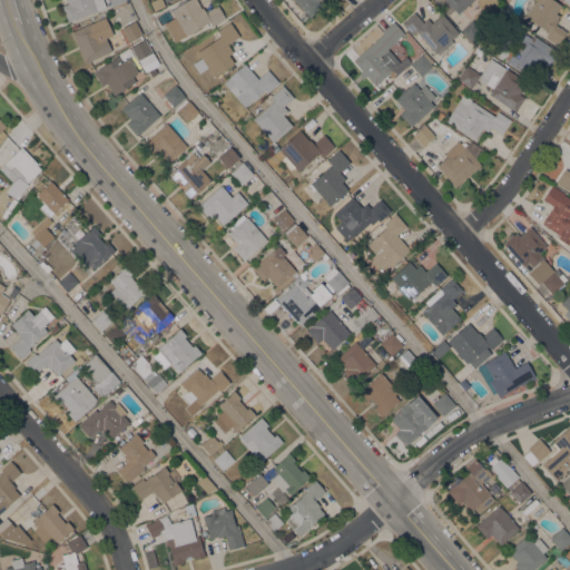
[(66,0),(102,0),(106,7),(97,10),(97,11),(67,21),(61,6),(67,3),(66,0)]
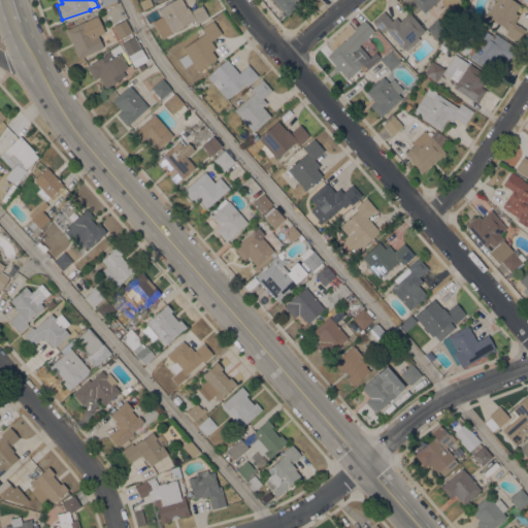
[(140,0),(149,0),(152,4),(142,9),(138,1),(140,0)]
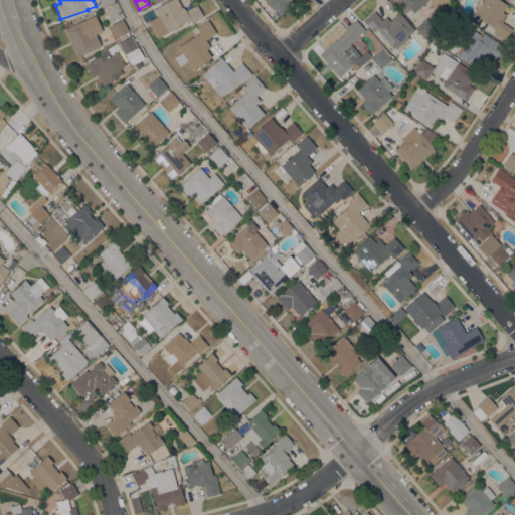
[(154,9),(168,0),(177,0),(182,7),(183,6),(185,10),(196,4),(203,16),(191,23),(189,19),(158,37),(148,20),(157,15),(154,9)]
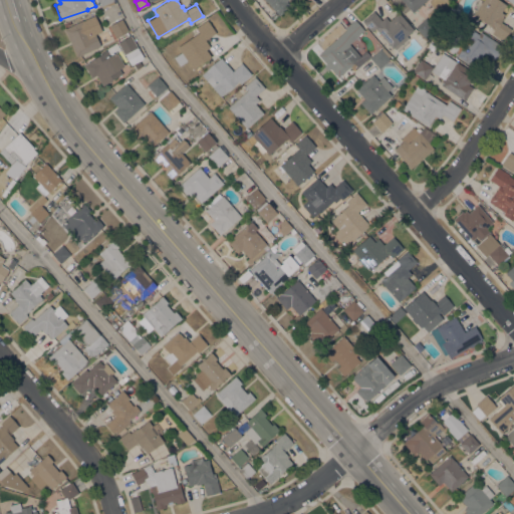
[(287,0),(286,1),(290,5),(279,15),(265,0),(287,0)]
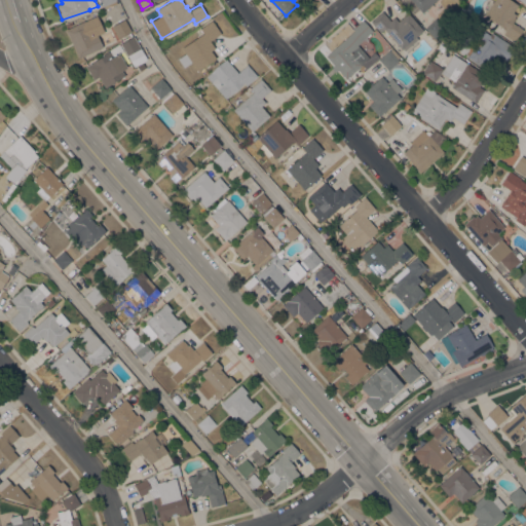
[(436,0),(422,12),(411,0),(436,0)]
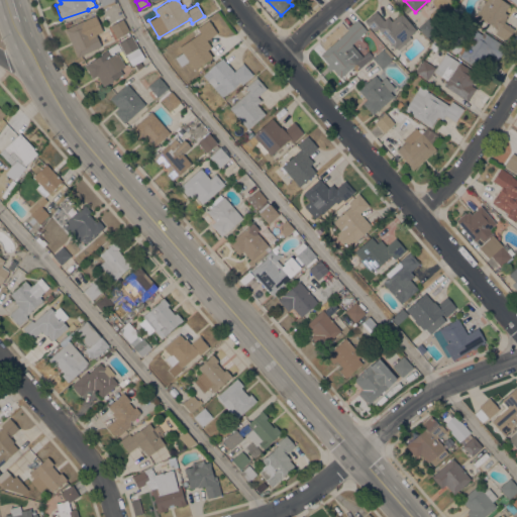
[(485,0),(503,0),(512,6),(505,17),(506,17),(503,22),(514,29),(510,34),(512,35),(510,39),(507,38),(506,40),(495,33),(497,29),(476,15),(485,0)]
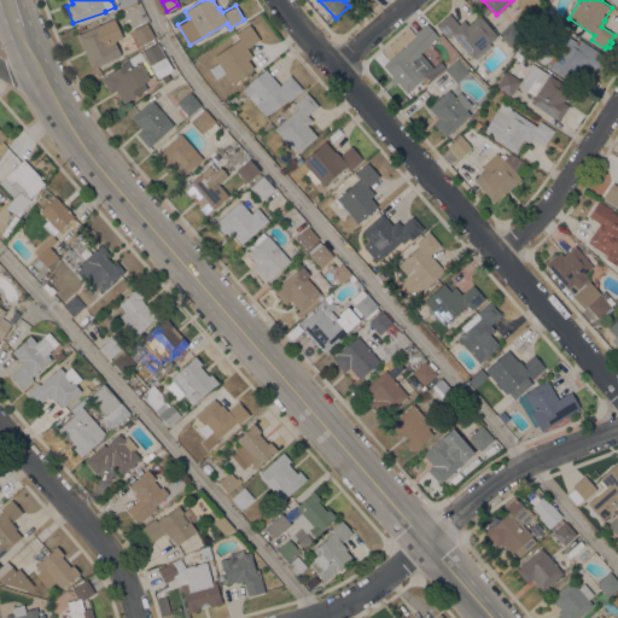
[(473,57),(472,58),(452,34),(447,38),(436,24),(449,13),(459,24),(464,19),(467,25),(479,15),(497,35),(489,42),(491,45),(474,59),(473,57)]
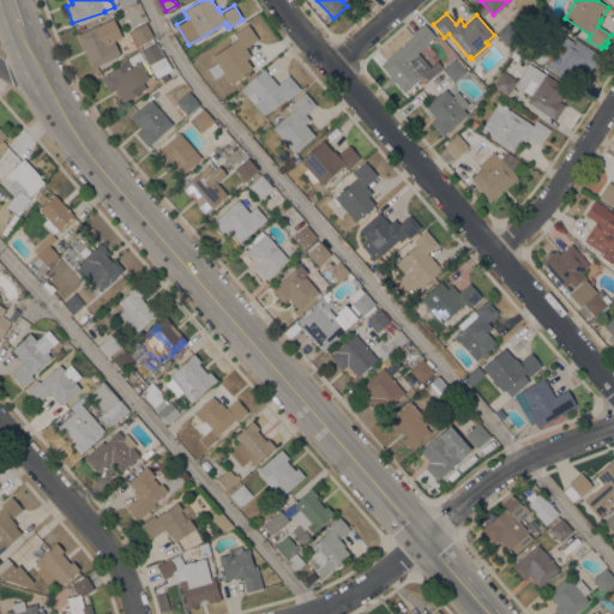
[(92,67),(77,34),(100,23),(100,24),(112,18),(120,37),(114,41),(120,54),(92,67)]
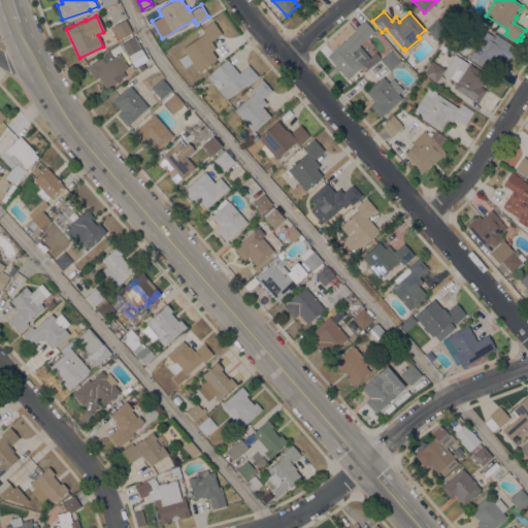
[(111,26),(125,19),(132,32),(119,38),(111,26)]
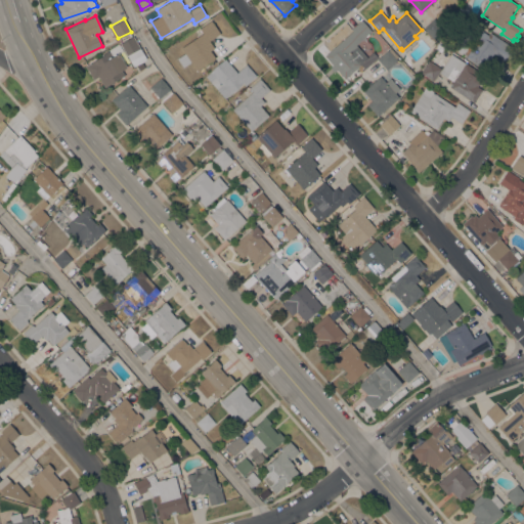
[(424,28),(434,18),(443,29),(433,38),(424,28)]
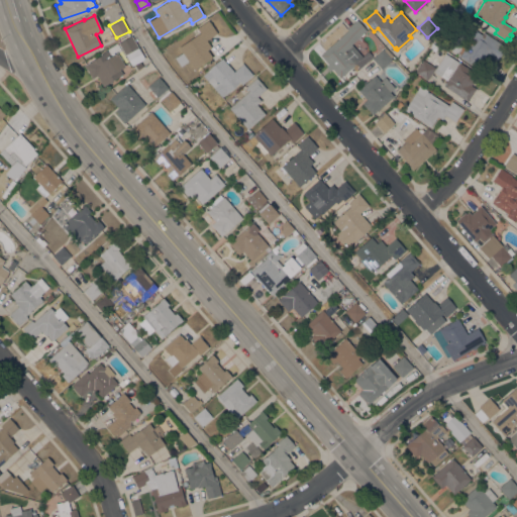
[(347,30),(346,28),(356,19),(367,30),(351,43),(362,56),(368,50),(373,57),(359,68),(355,64),(340,78),(332,69),(329,71),(325,67),(328,64),(320,55),(347,30)]
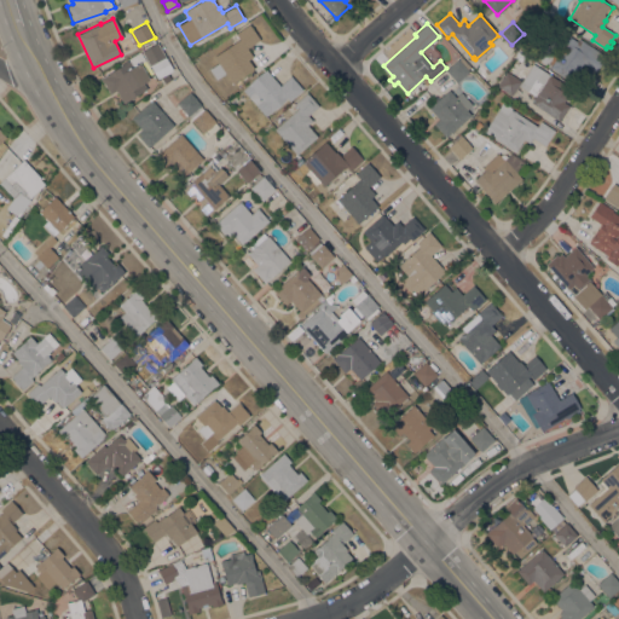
[(250,25),(260,39),(247,47),(253,56),(248,59),(254,68),(232,82),(230,79),(229,80),(226,76),(227,75),(225,73),(217,79),(209,69),(218,63),(217,61),(214,57),(214,56),(223,50),(225,47),(226,48),(227,47),(226,46),(229,45),(230,45),(239,39),(237,35),(250,25)]
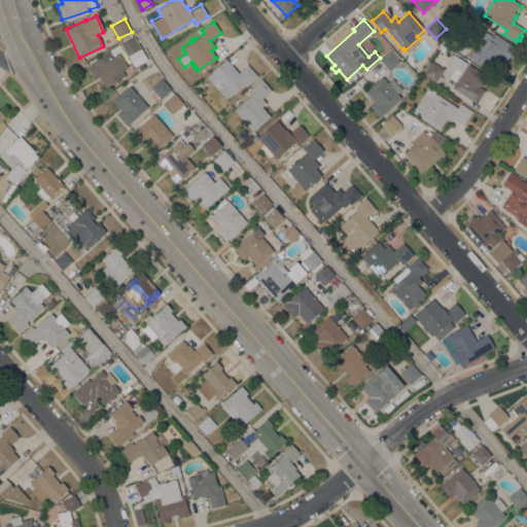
[(496,54),(487,69),(458,50),(463,45),(459,43),(468,36),(473,40),(481,29),(491,35),(492,32),(516,47),(507,60),(496,54)]
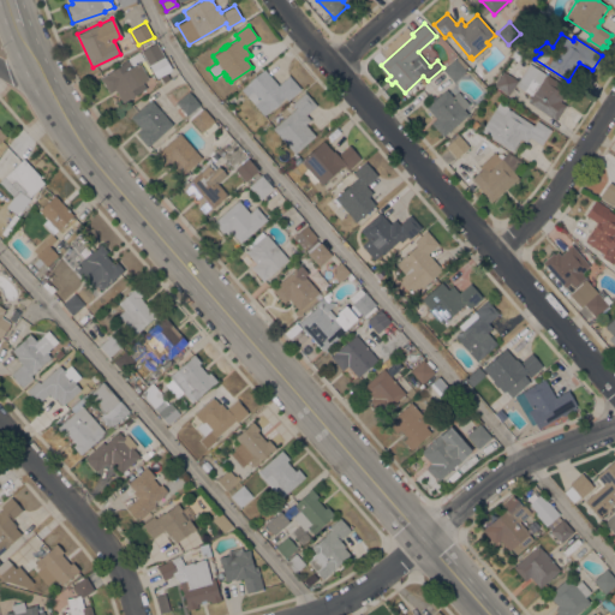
[(156,42),(172,69),(156,78),(141,51),(156,42)]
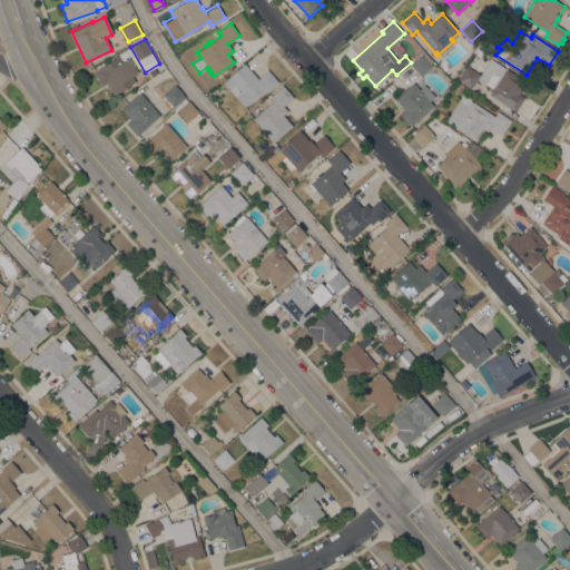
[(140,66),(136,69),(138,72),(133,76),(136,81),(114,95),(107,84),(101,87),(92,71),(94,71),(92,68),(95,67),(96,69),(98,68),(97,67),(109,59),(110,60),(119,56),(118,53),(129,47),(140,66)]
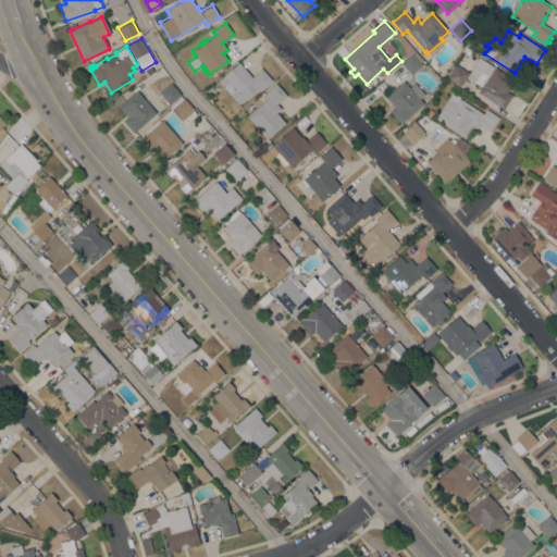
[(422,64),(411,74),(401,63),(415,51),(422,59),(420,61),(422,64)]
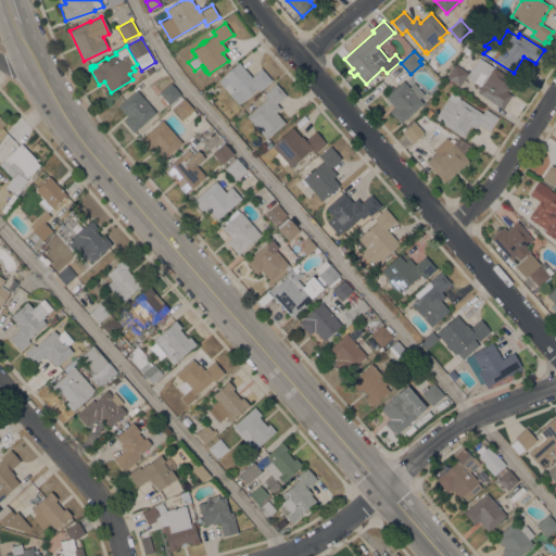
[(514,79),(506,91),(512,95),(503,109),(477,91),(478,90),(474,88),(477,84),(466,77),(479,58),(514,79)]
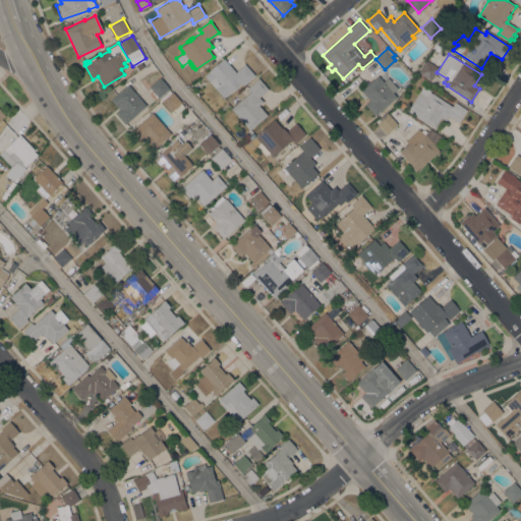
[(235,71),(244,63),(254,75),(243,84),(241,81),(223,98),(204,75),(224,58),(235,71)]
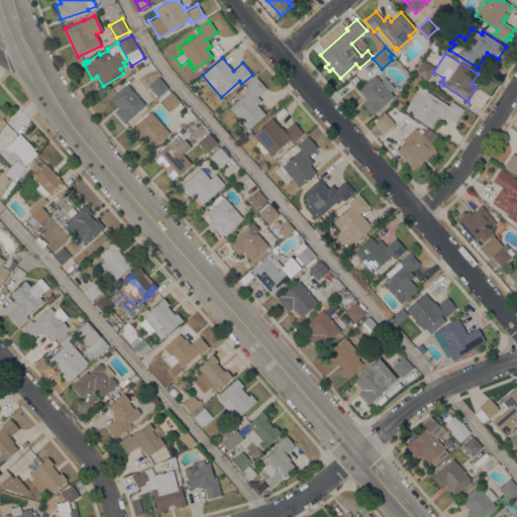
[(370,60),(375,65),(369,70),(365,65),(370,60)]
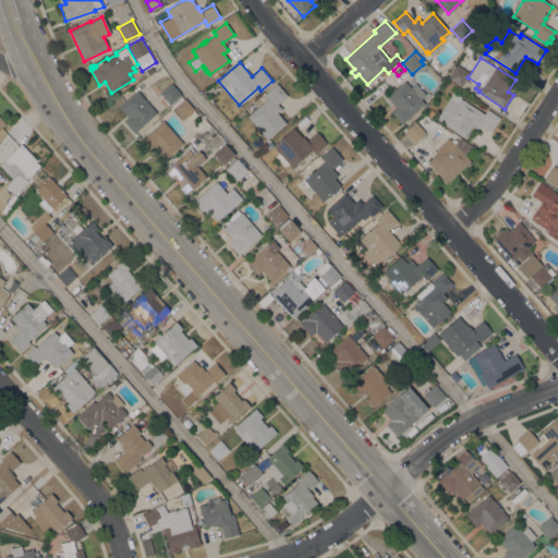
[(470,73),(461,86),(448,77),(457,64),(470,73)]
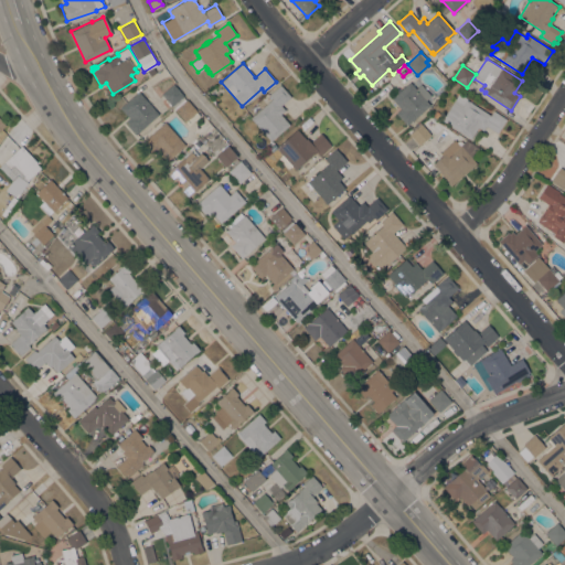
[(406,125),(396,113),(401,108),(391,98),(409,82),(416,88),(420,84),(432,96),(426,100),(430,105),(406,125)]
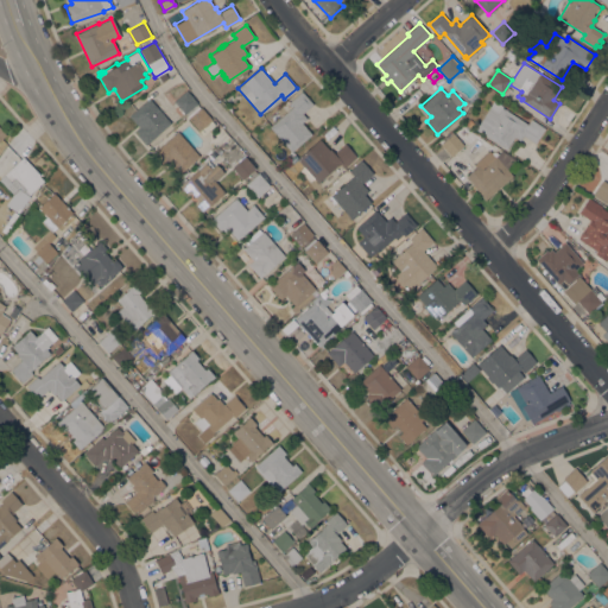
[(188,115),(185,113),(173,100),(187,89),(197,102),(197,103),(200,106),(188,115)]
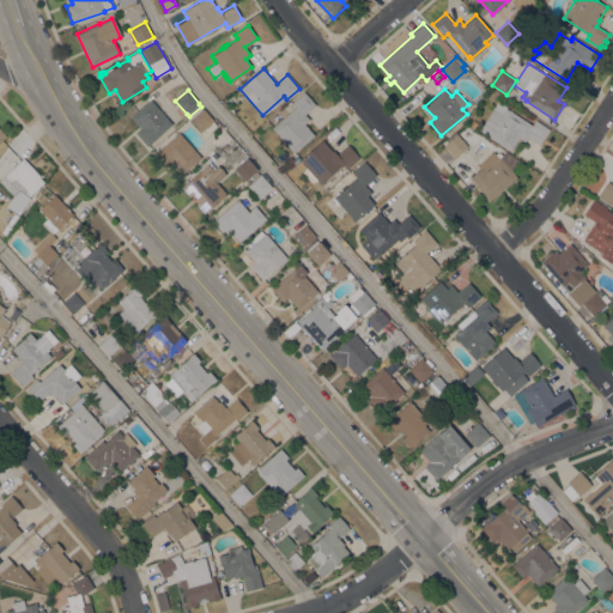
[(293,152),(272,127),(295,108),(291,103),(304,92),(315,105),(304,114),(309,119),(304,123),(314,135),(293,152)]
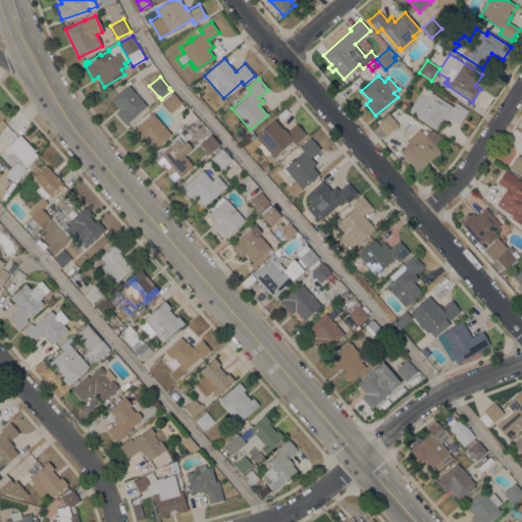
[(147,105),(125,123),(117,115),(118,114),(116,111),(119,108),(111,99),(127,84),(147,105)]
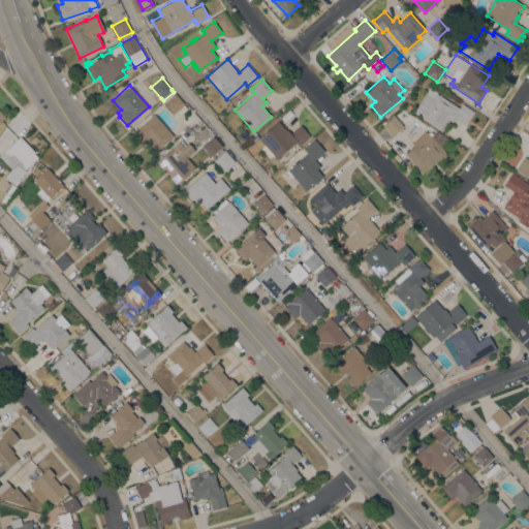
[(413,112),(429,87),(437,92),(437,93),(459,107),(462,103),(474,111),(465,124),(455,117),(453,122),(447,119),(440,130),(413,112)]
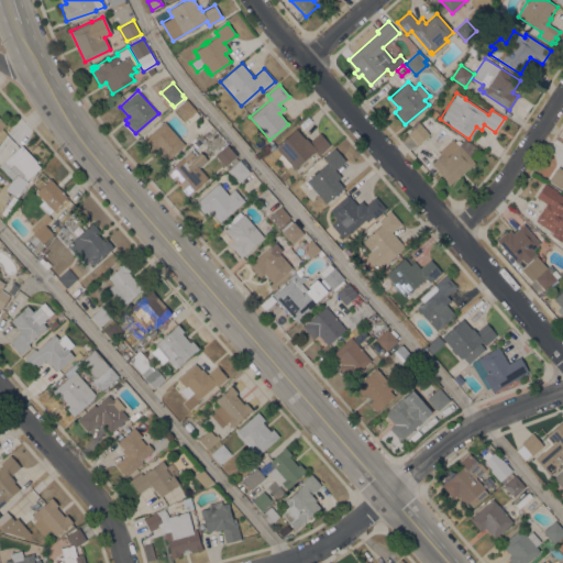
[(185,99),(186,98),(197,111),(196,111),(199,116),(187,125),(174,109),(175,108),(174,107),(185,98),(185,99)]
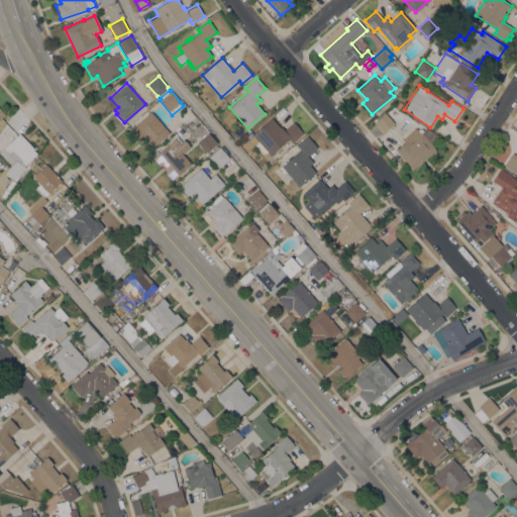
[(150,111),(170,132),(152,147),(144,138),(139,142),(129,130),(150,111)]
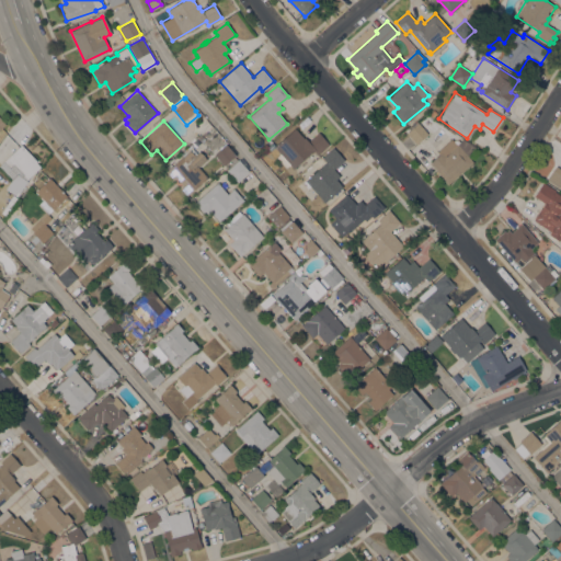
[(427,134),(415,144),(407,133),(419,123),(427,134)]
